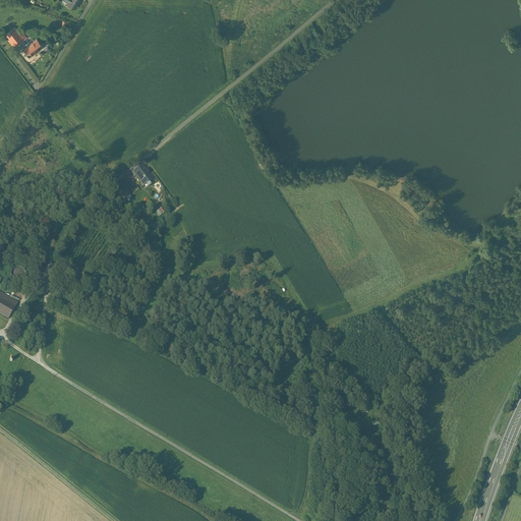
[(79,0),(68,0),(67,2),(66,3),(74,8),(79,0)]
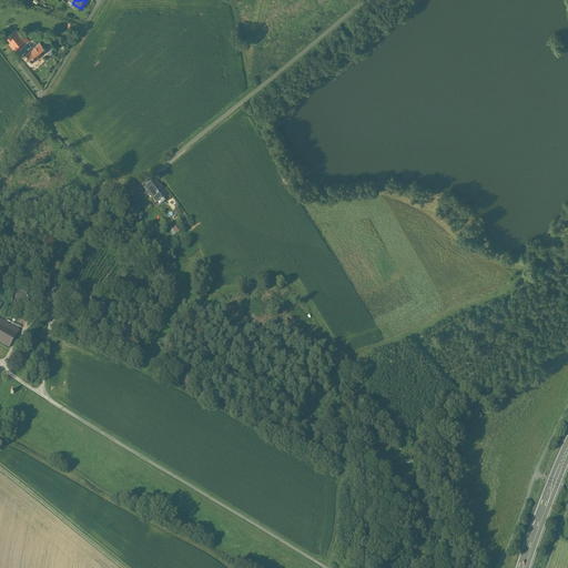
[(21,38),(18,32),(8,40),(10,42),(8,44),(14,51),(28,41),(24,36),(21,38)]
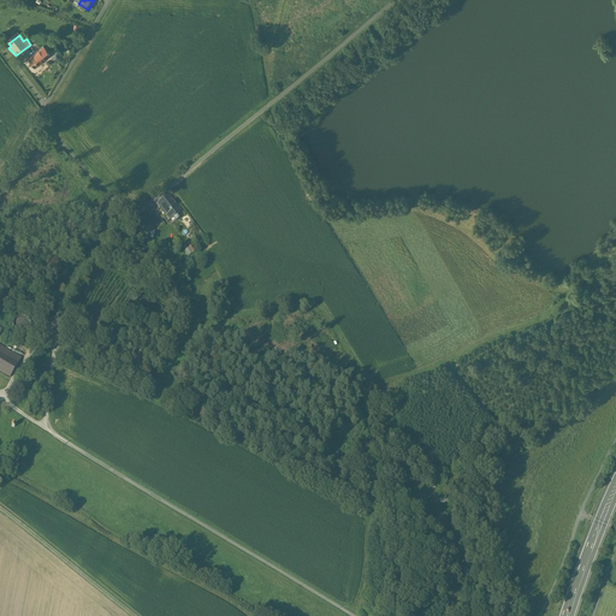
[(43,47),(28,59),(35,67),(49,55),(43,47)]
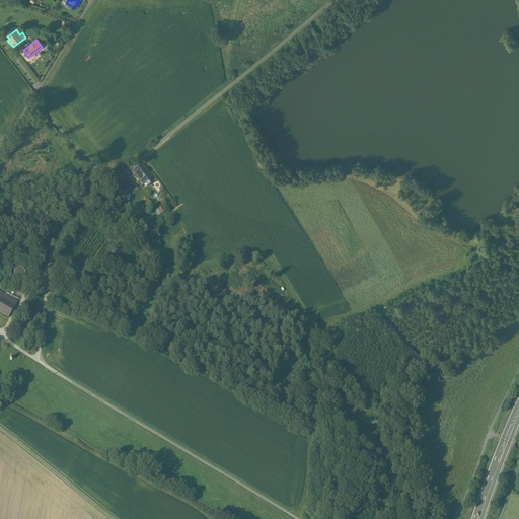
[(57,55),(48,46),(45,49),(54,57),(57,55)]
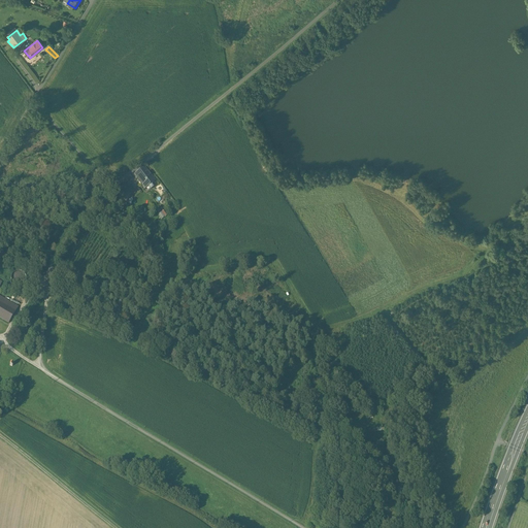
[(144,167),(134,174),(137,177),(142,184),(141,185),(144,189),(155,182),(144,167)]
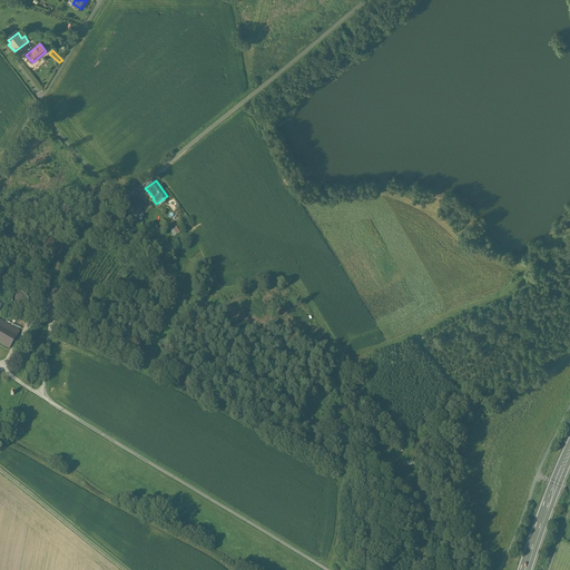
[(135,205),(134,204),(128,208),(135,216),(140,212),(137,208),(141,205),(139,200),(135,205)]
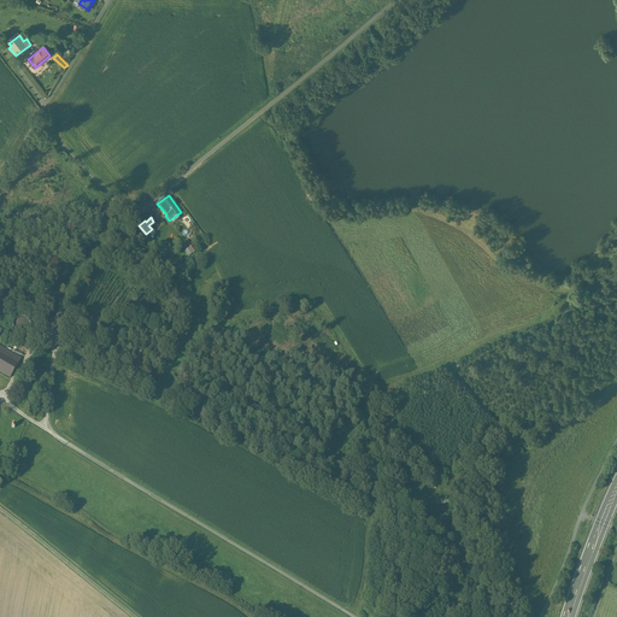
[(23,316),(21,316),(19,316),(17,317),(16,317),(16,318),(15,318),(15,319),(13,321),(13,322),(13,323),(12,324),(13,325),(13,327),(13,328),(15,329),(15,330),(16,330),(16,331),(17,331),(18,333),(21,333),(22,333),(23,333),(24,333),(25,331),(27,331),(28,330),(29,329),(29,328),(30,327),(30,325),(30,324),(30,323),(30,322),(29,321),(29,319),(28,318),(27,317),(25,317),(24,317),(23,316)]
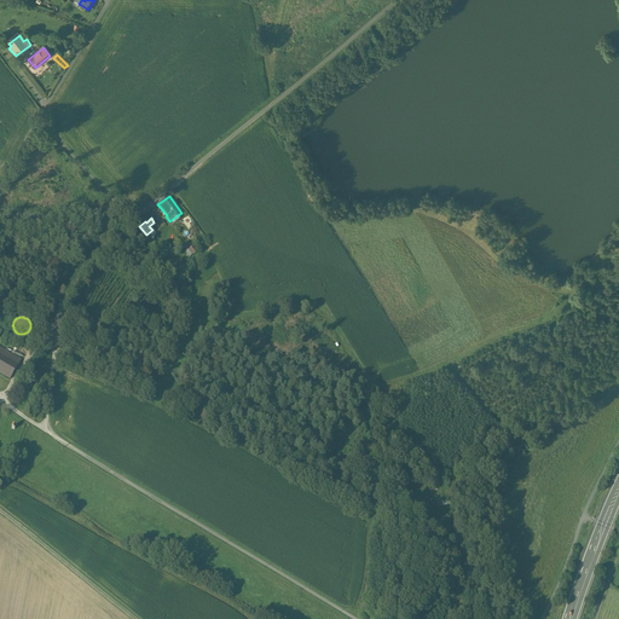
[(21,360),(0,348),(0,372),(10,379),(21,360)]
